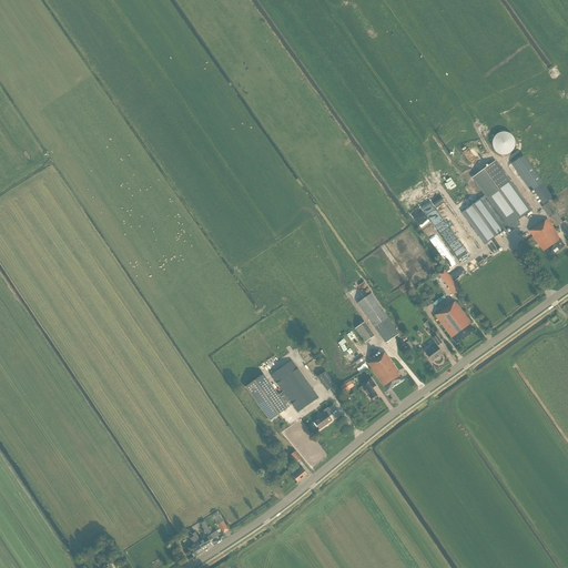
[(469,146),(464,151),(470,161),(476,158),(469,146)]
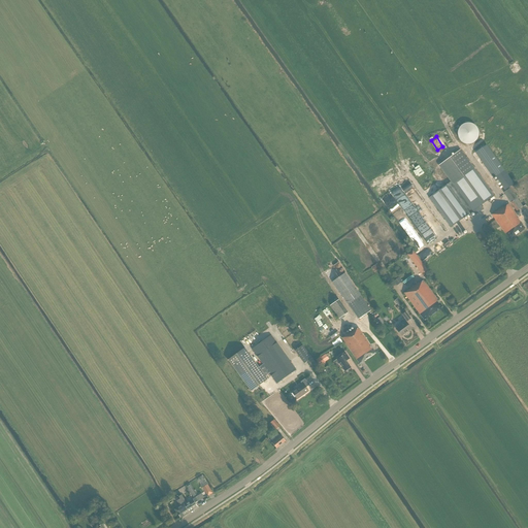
[(486,145),(475,153),(493,177),(503,170),(486,145)]
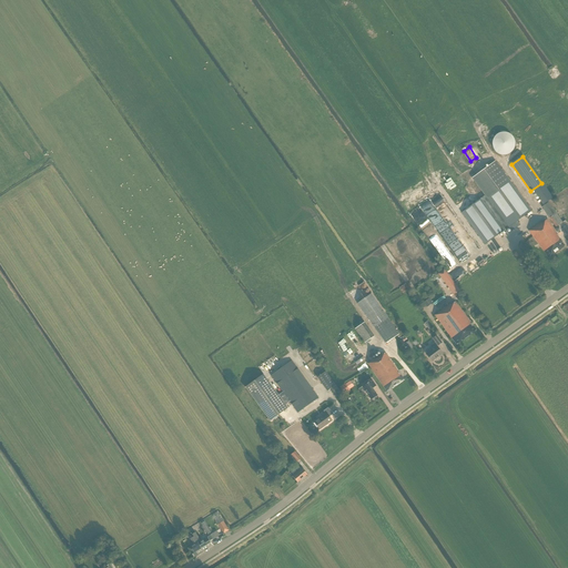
[(531,211),(495,162),(473,178),(485,195),(463,212),(487,244),(508,227),(511,232),(520,225),(517,221),(531,211)]
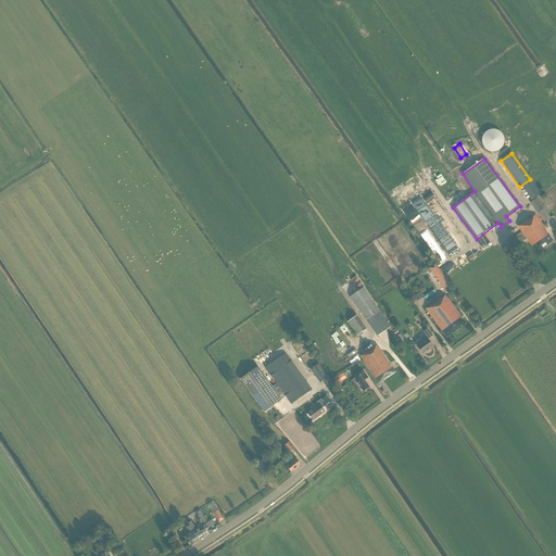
[(541,194),(531,179),(521,186),(531,201),(541,194)]
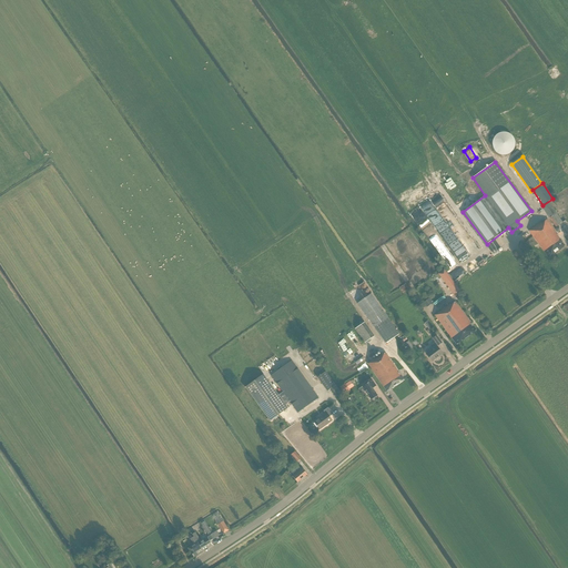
[(548,203),(541,208),(556,227),(563,223),(548,203)]
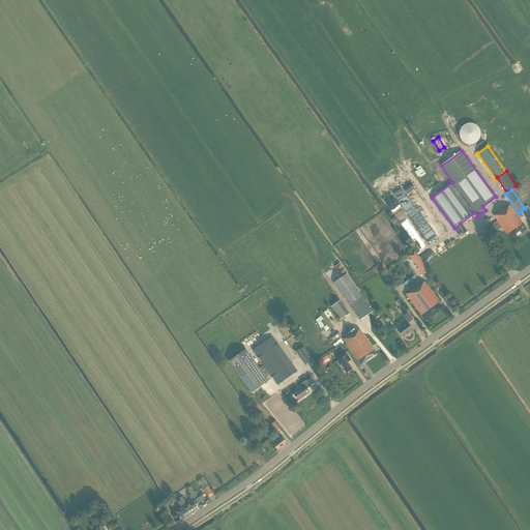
[(504,207),(494,215),(511,241),(527,230),(518,216),(518,215),(510,205),(505,208),(504,207)]
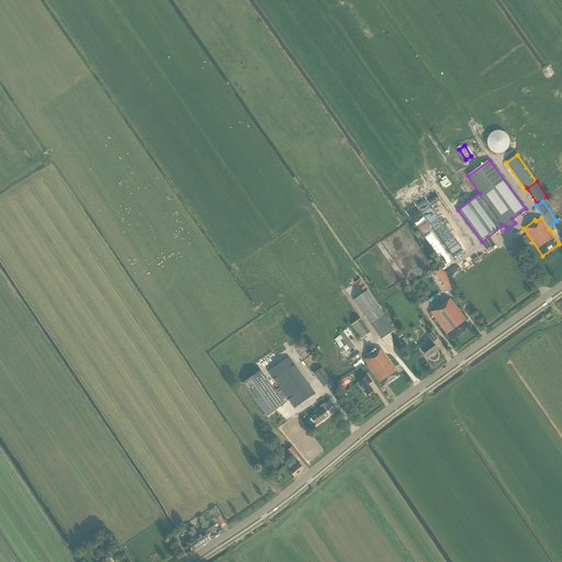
[(452,289),(445,278),(440,282),(448,293),(452,289)]
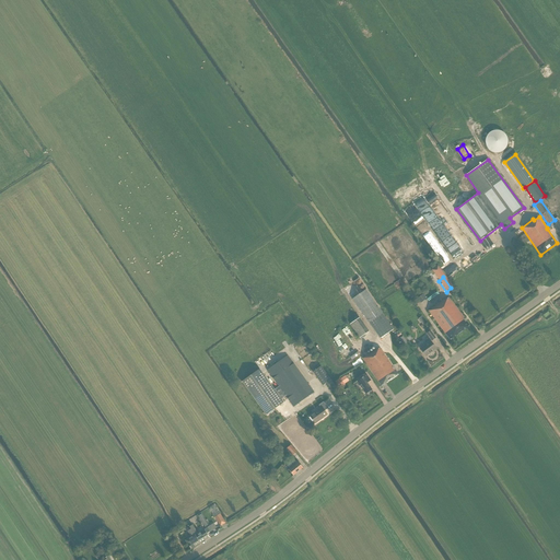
[(353,295),(360,290),(353,283),(348,290),(353,295)]
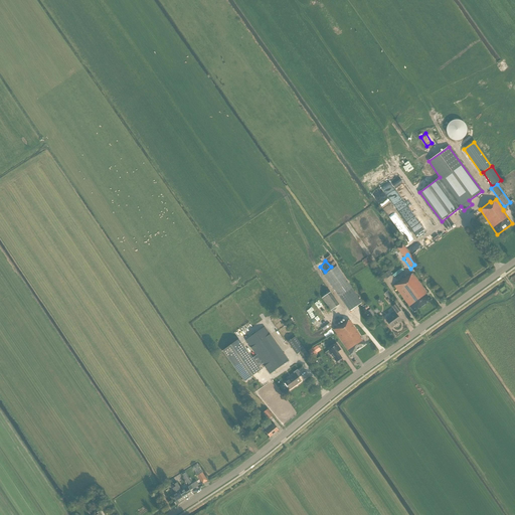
[(362,303),(336,267),(324,275),(350,312),(362,303)]
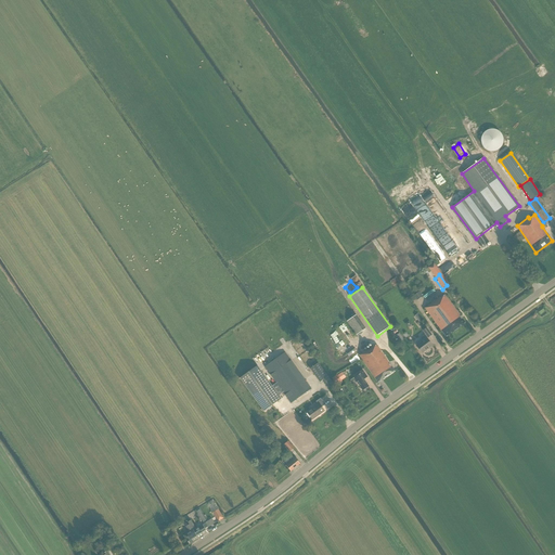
[(414,296),(418,299),(423,295),(418,291),(414,296)]
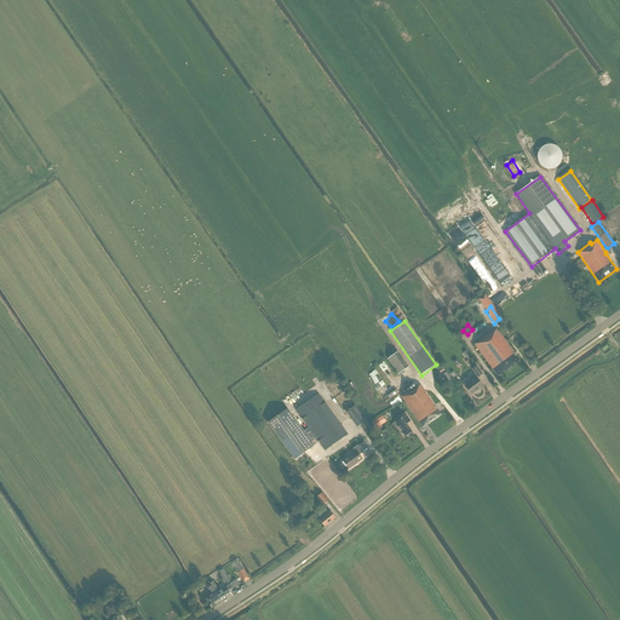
[(492,333),(491,332),(475,344),(499,377),(520,361),(497,329),(492,333)]
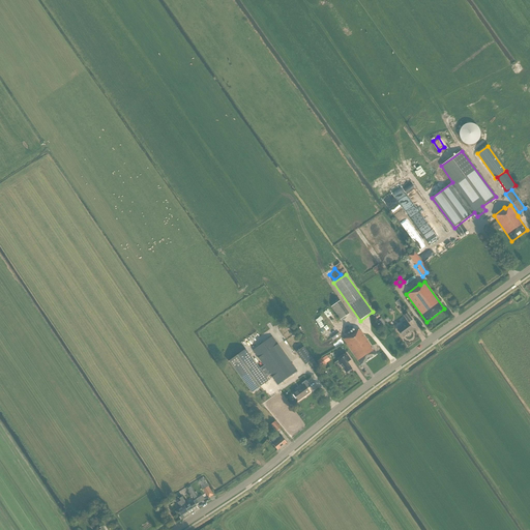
[(349,314),(340,300),(331,306),(341,320),(349,314)]
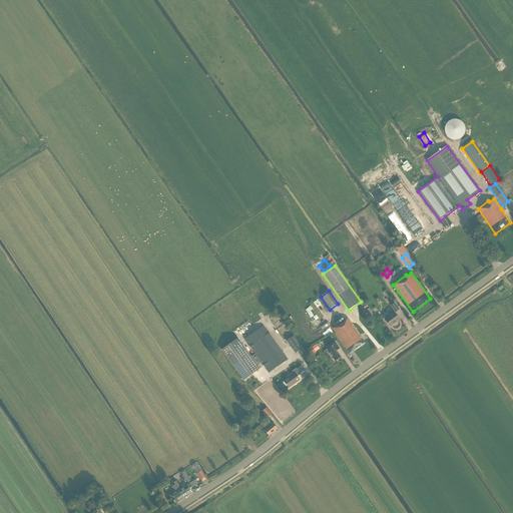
[(322,317),(327,314),(319,299),(314,302),(322,317)]
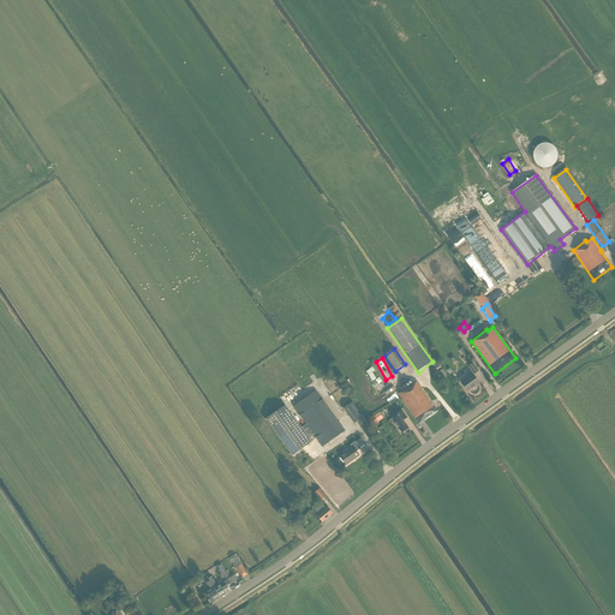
[(475,374),(475,375),(478,371),(473,364),(469,366),(471,370),(465,375),(467,378),(461,383),(467,392),(479,383),(473,375),(475,374)]
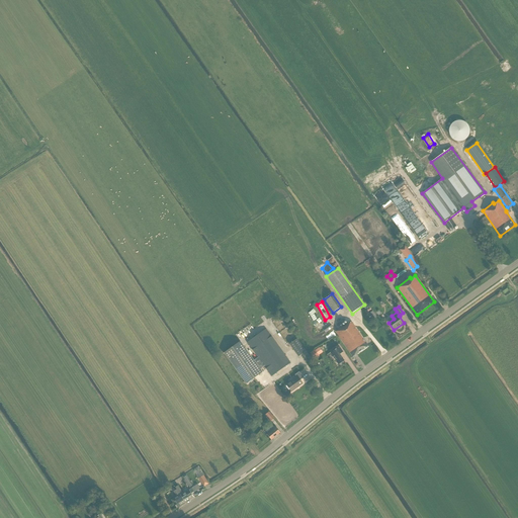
[(347,323),(335,332),(353,357),(368,346),(351,322),(348,324),(347,323)]
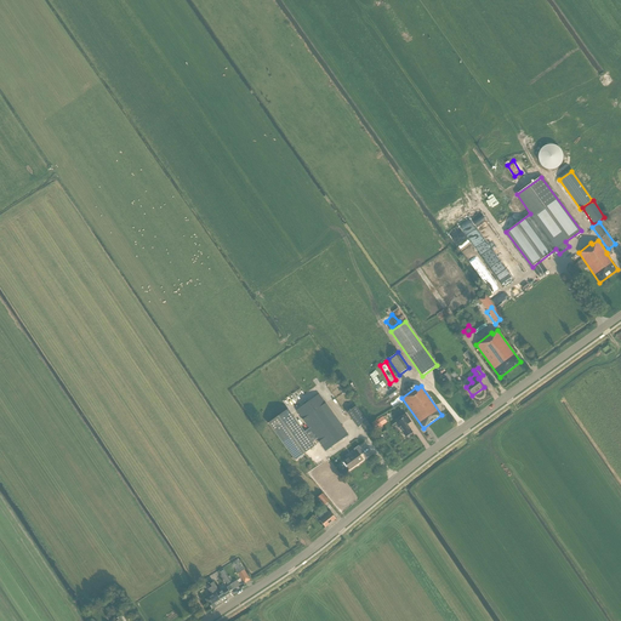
[(314,446),(306,434),(311,431),(325,451),(348,436),(319,394),(296,411),(291,415),(288,410),(268,423),(295,460),(314,446)]
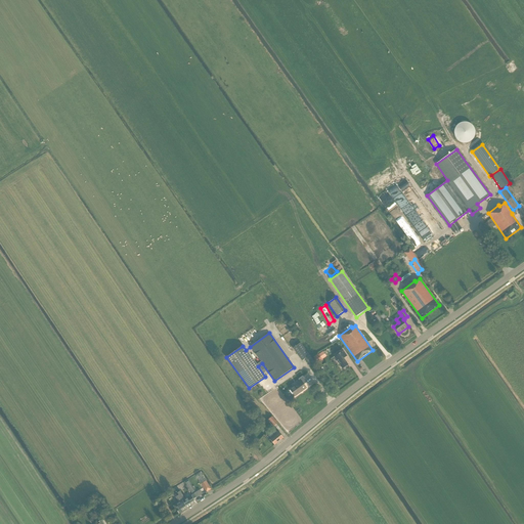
[(301,343),(293,348),(302,361),(309,355),(301,343)]
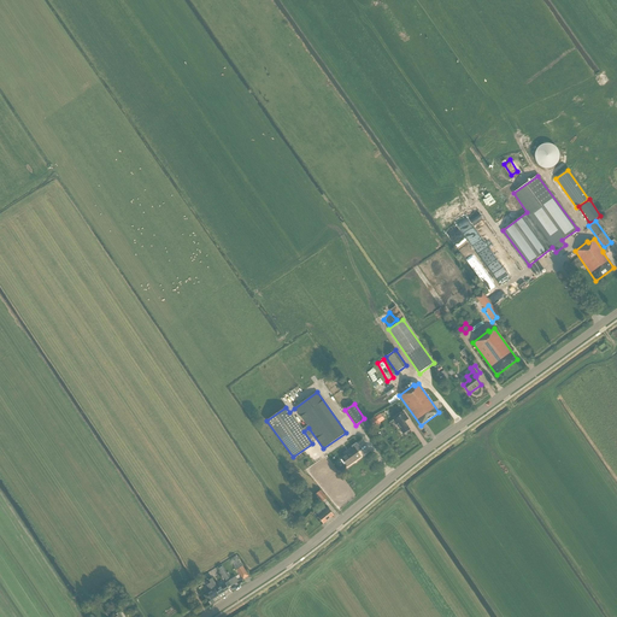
[(409,419),(403,412),(398,416),(398,417),(393,421),(403,434),(410,430),(404,422),(409,419)]
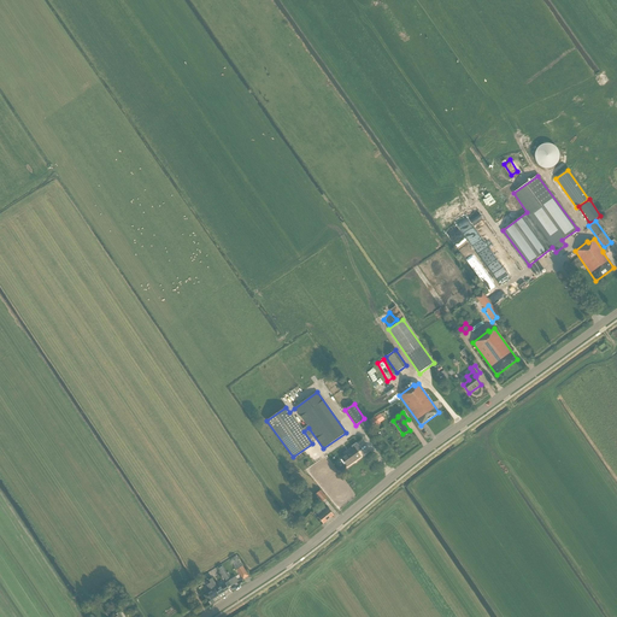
[(353,438),(347,441),(352,447),(353,450),(341,459),(347,466),(360,457),(358,453),(362,450),(357,444),(353,438)]
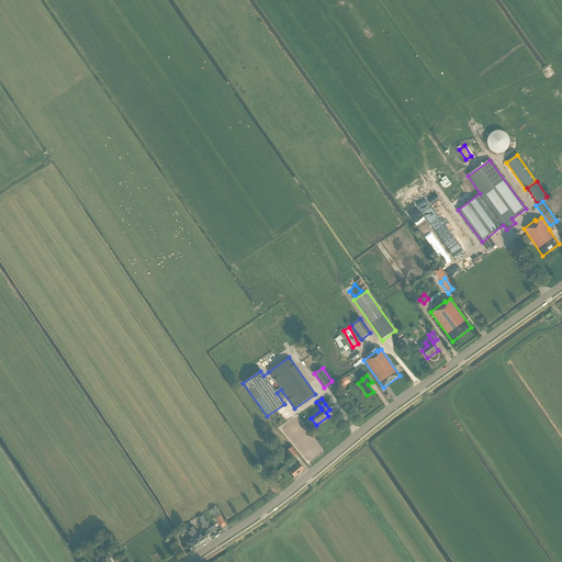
[(289,450),(288,449),(284,451),(285,453),(288,451),(293,458),(298,454),(292,447),(289,450)]
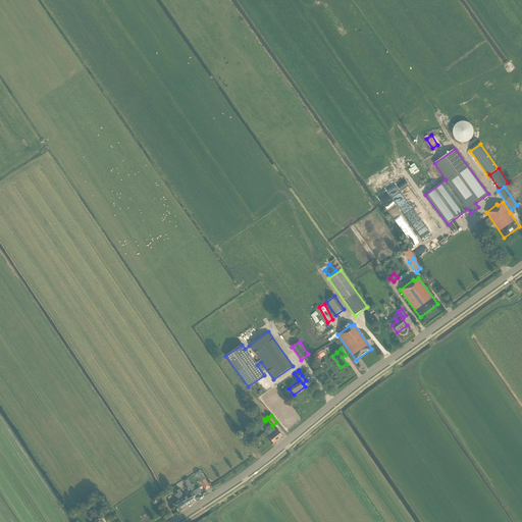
[(278,430),(276,432),(274,429),(273,429),(272,427),(267,432),(268,433),(268,434),(270,437),(269,438),(273,444),(282,436),(278,430)]
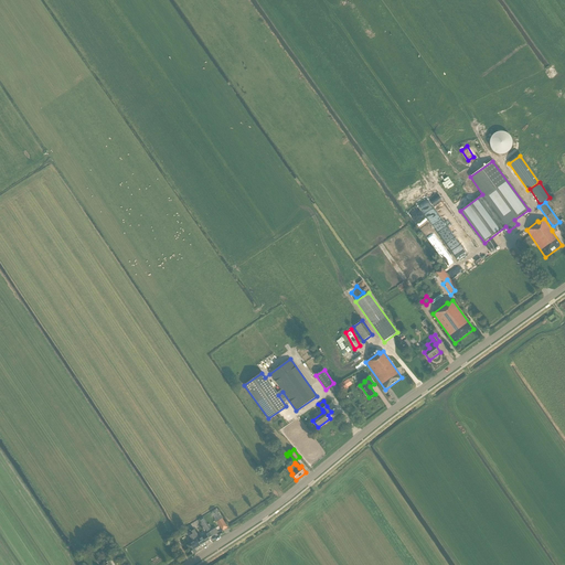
[(200,520),(206,531),(211,529),(204,518),(200,520)]
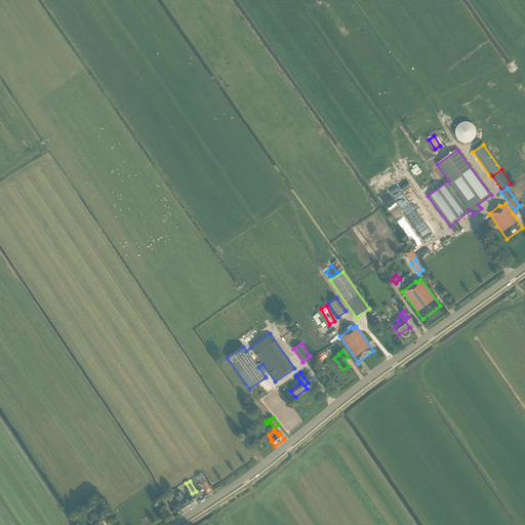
[(201,485),(207,493),(211,490),(206,482),(201,485)]
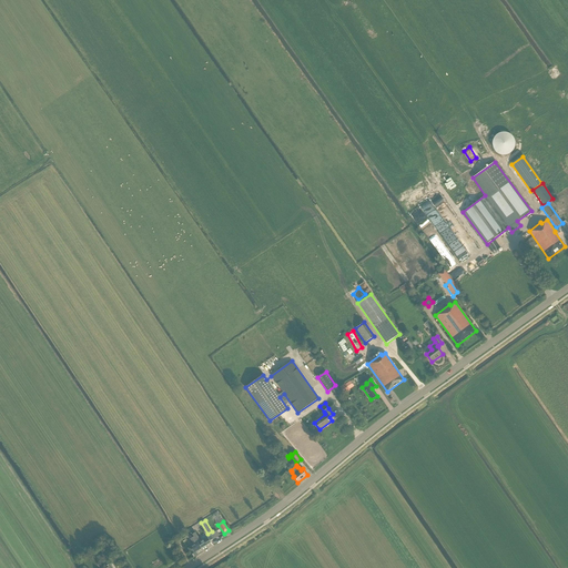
[(203,551),(208,548),(203,540),(202,539),(200,541),(199,539),(199,538),(195,533),(192,535),(193,537),(203,551)]
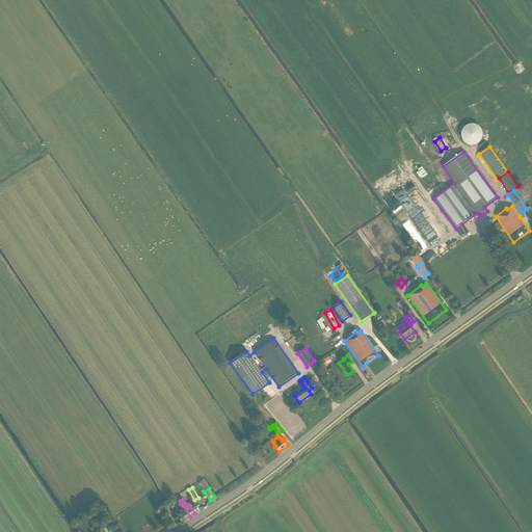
[(198,510),(196,507),(200,505),(203,504),(200,499),(196,501),(196,500),(193,502),(194,504),(190,506),(194,513),(198,510)]
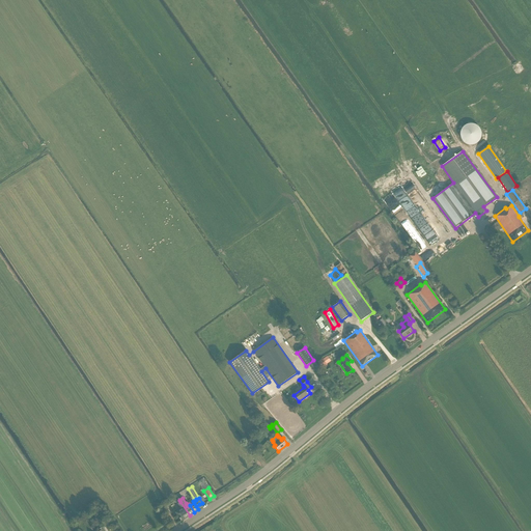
[(177,504),(180,508),(182,507),(183,508),(176,513),(177,515),(182,521),(190,515),(180,502),(177,504)]
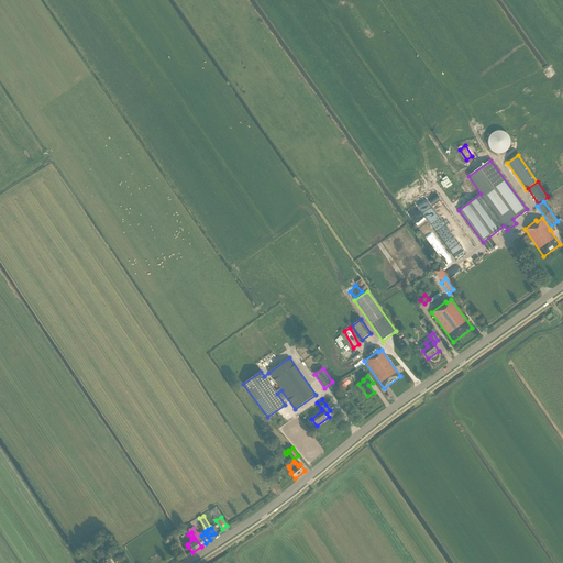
[(170,539),(176,547),(179,543),(175,537),(170,539)]
